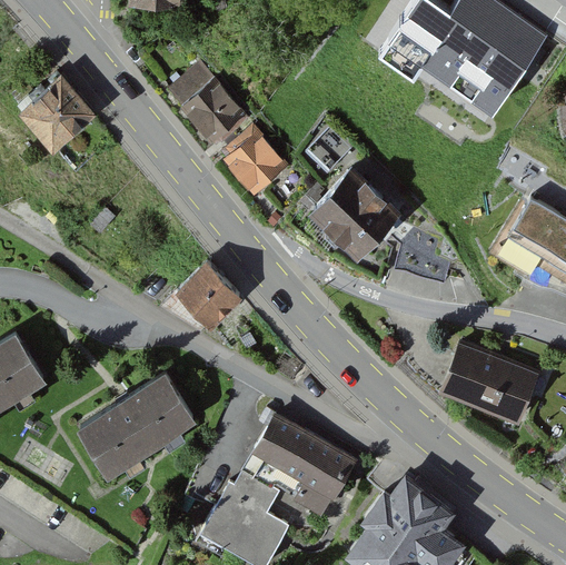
[(127,0),(127,15),(176,17),(177,7),(186,7),(185,0),(127,0)]
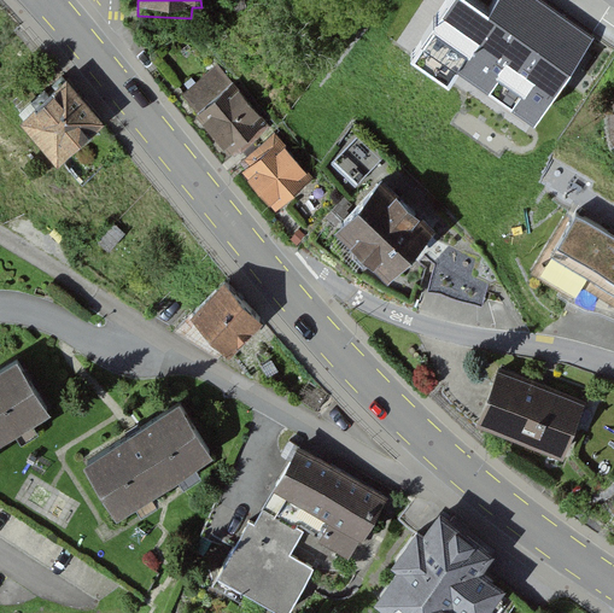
[(538,111),(597,27),(559,0),(434,0),(407,42),(454,74),(463,60),(538,111)]
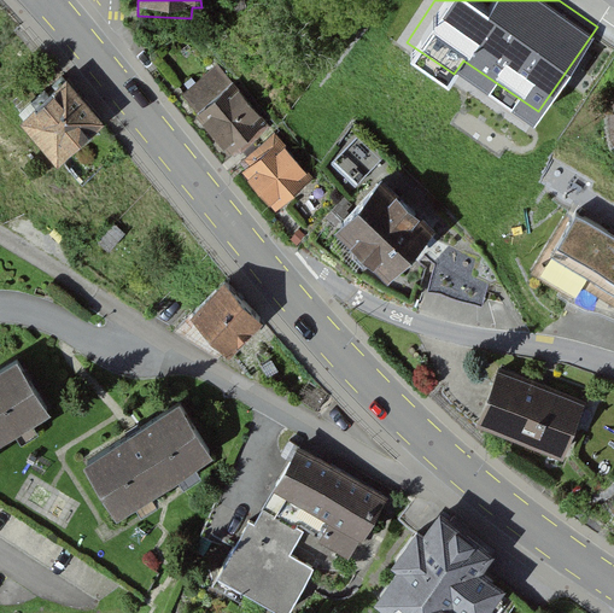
[(216,68),(180,97),(232,158),(269,128),(232,81),(229,83),(216,68)]
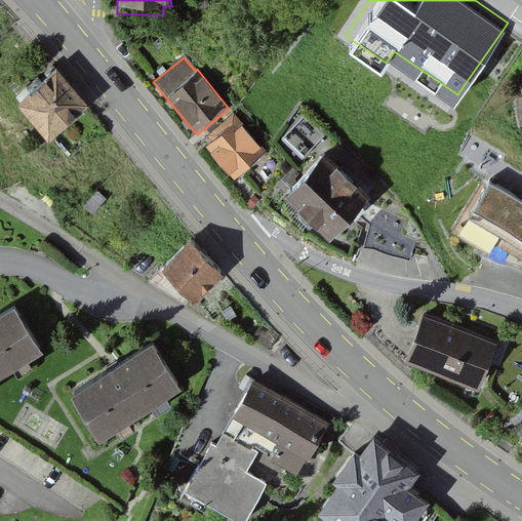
[(57,72),(22,104),(53,139),(90,109),(57,72)]
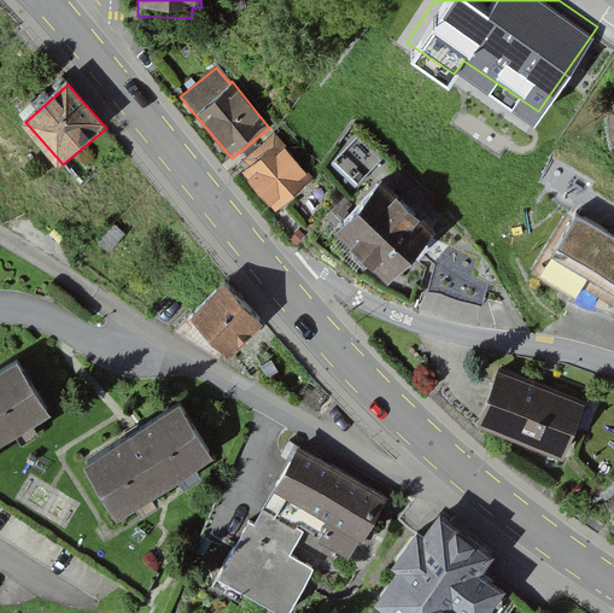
[(246,162),(240,165),(273,206),(309,177),(276,136),(275,138),(272,134),(243,157),(246,162)]
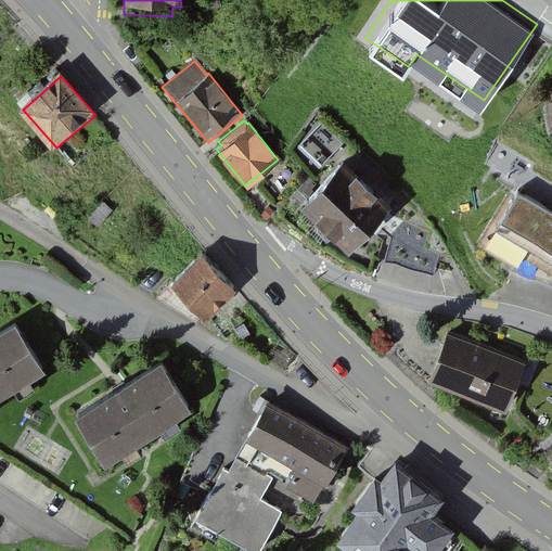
[(342,154),(298,200),(346,245),(389,201),(342,154)]
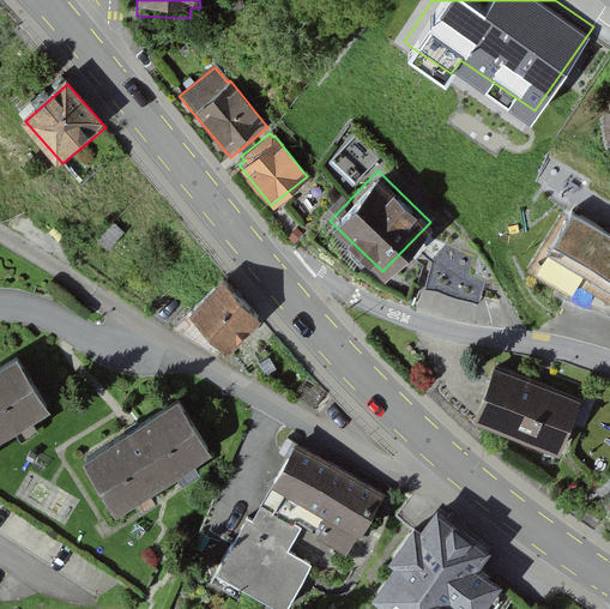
[(609,235),(568,210),(543,251),(537,247),(524,270),(563,294),(571,282),(609,305),(609,235)]
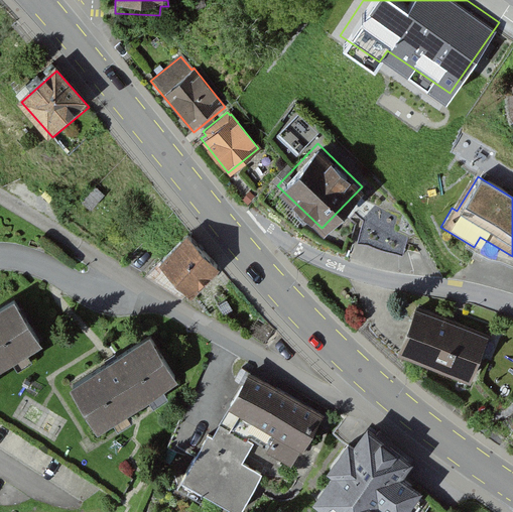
[(366,209),(355,243),(367,249),(401,258),(410,228),(366,209)]
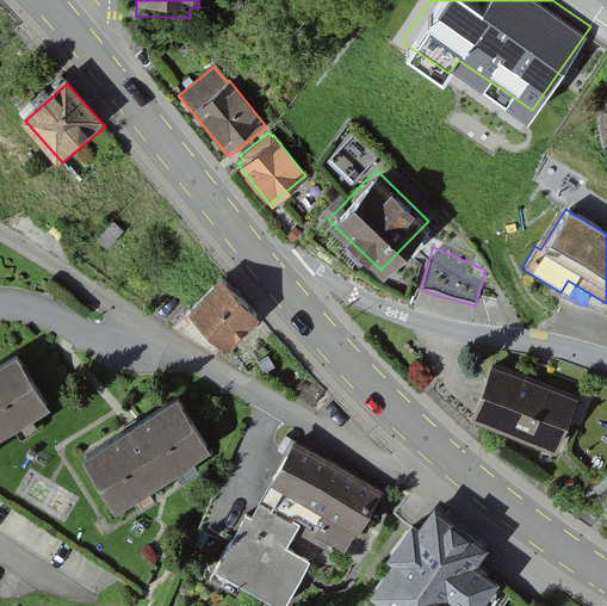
[(223,282),(191,311),(228,351),(260,320),(223,282)]
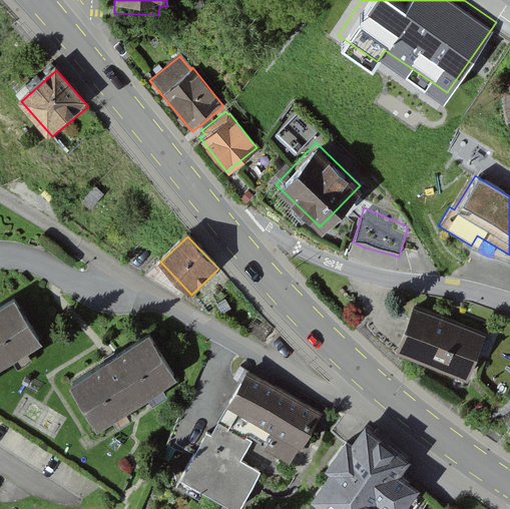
[(16,304),(0,313),(0,373),(43,347),(16,304)]
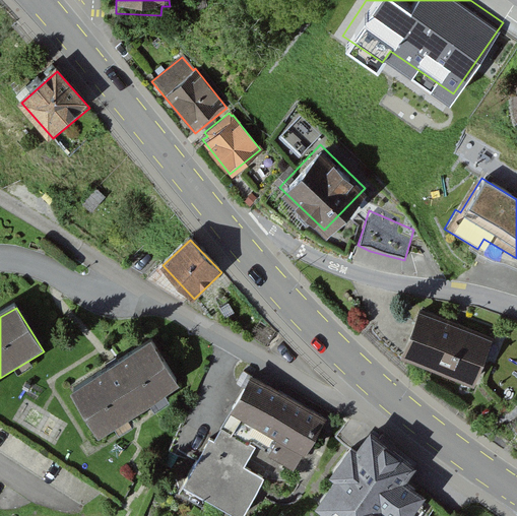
[(492,337),(417,308),(398,355),(472,384),(492,337)]
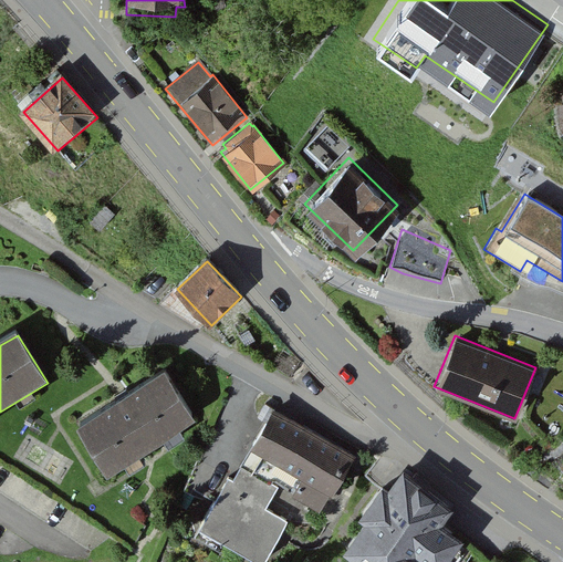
[(167,373),(83,425),(112,472),(196,420),(167,373)]
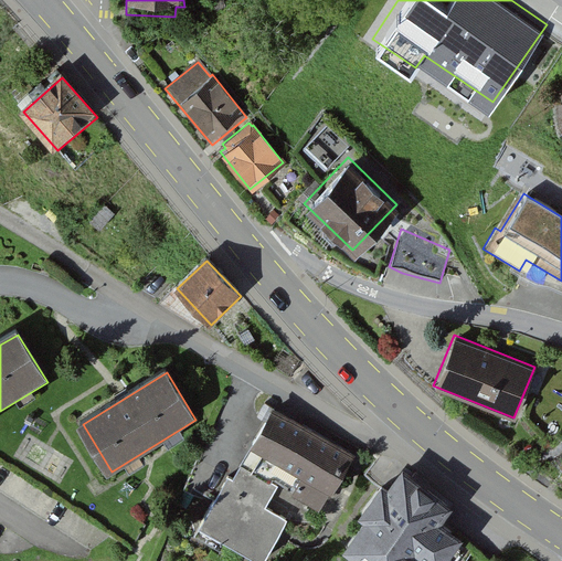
[(353,458),(273,412),(250,451),(301,480),(292,497),(321,515),(353,458)]
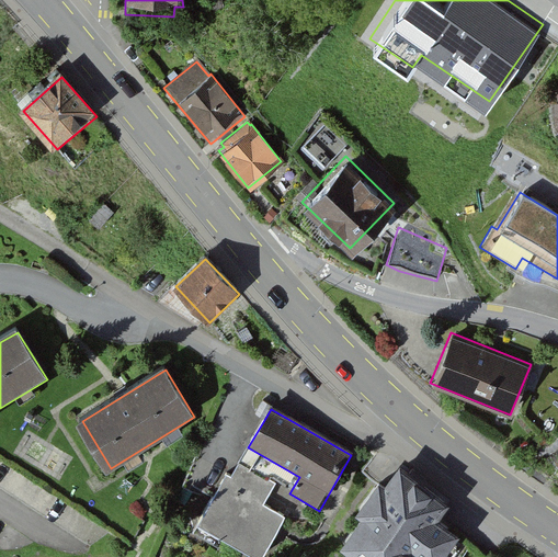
[(259,509),(270,489),(237,472),(230,482),(225,479),(197,529),(249,556),(263,556),(283,522),(259,509)]
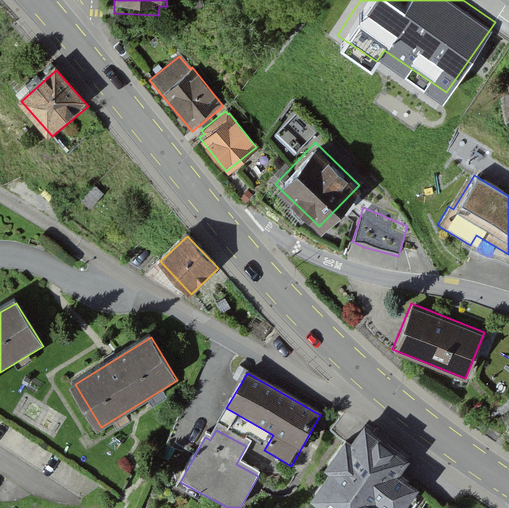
[(406,466),(361,432),(348,449),(343,445),(322,473),(327,477),(309,502),(316,507),(406,507),(417,495),(396,479),(406,466)]
